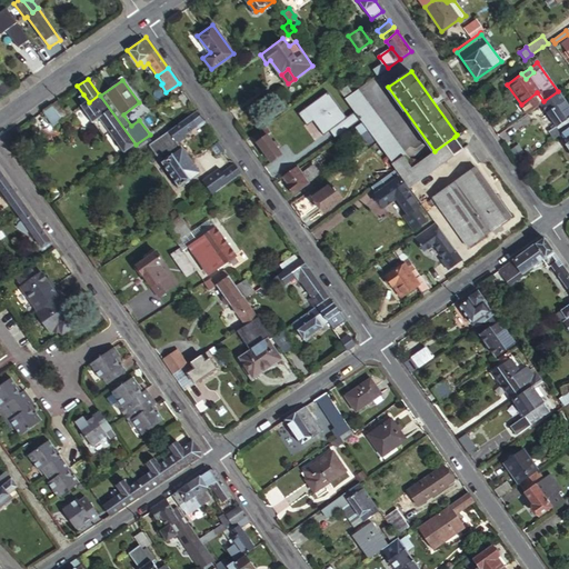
[(345,99),(359,119),(377,142),(391,163),(402,155),(406,153),(359,89),(345,99)]
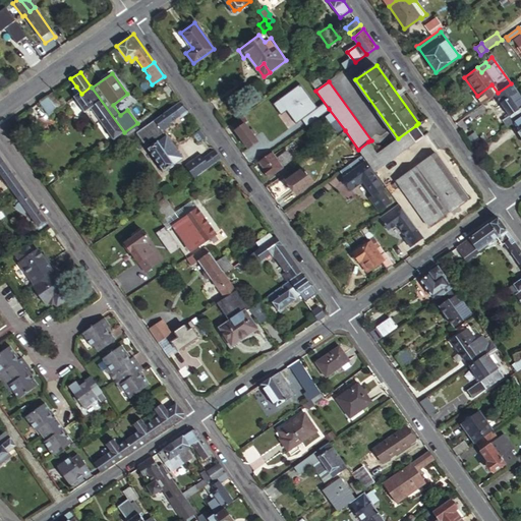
[(292,91),(297,96),(306,89),(302,83),(292,91)]
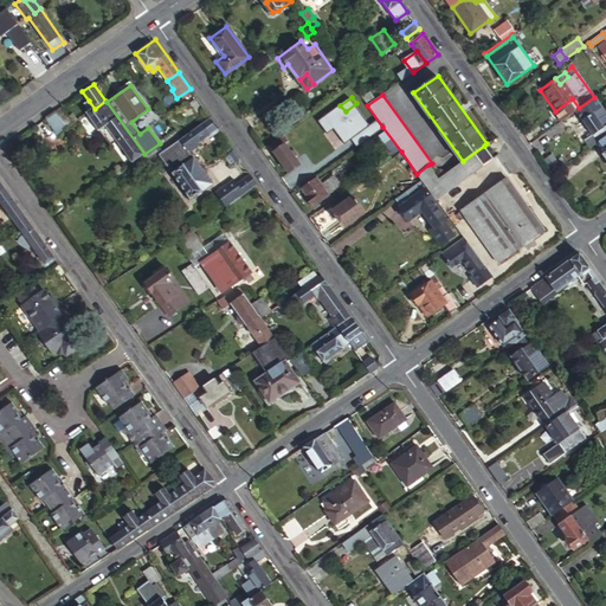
[(605,118),(603,114),(605,111),(594,97),(579,108),(573,111),(591,135),(584,141),(590,148),(595,144),(605,136),(605,118)]
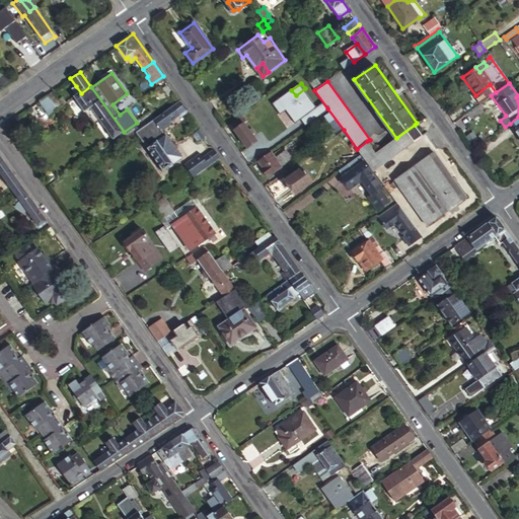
[(76,86),(72,88),(77,96),(81,93),(76,86)]
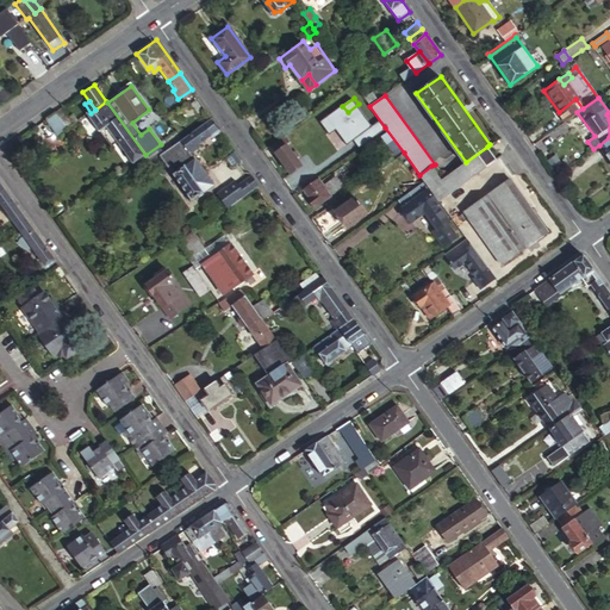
[(135,163),(145,155),(107,103),(106,101),(95,110),(91,113),(87,114),(111,147),(119,142),(135,163)]
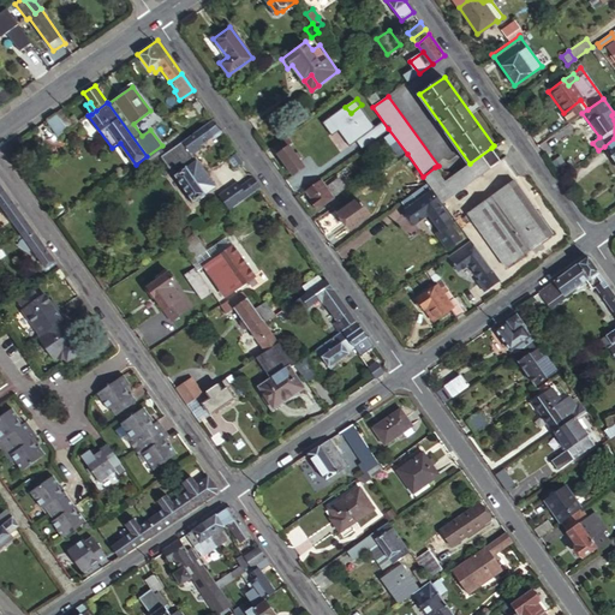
[(61,108),(55,113),(67,130),(75,126),(61,108)]
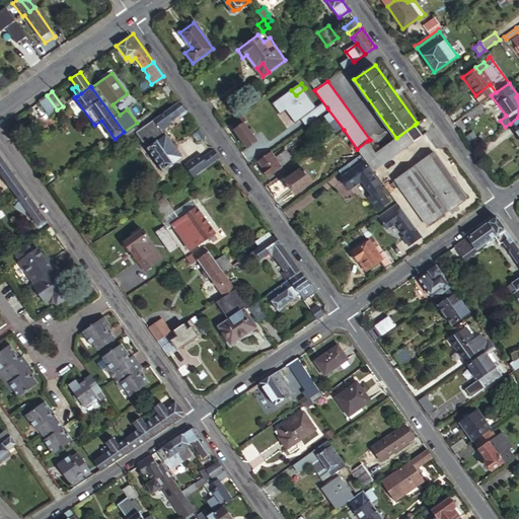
[(57,109),(47,95),(40,100),(50,115),(57,109)]
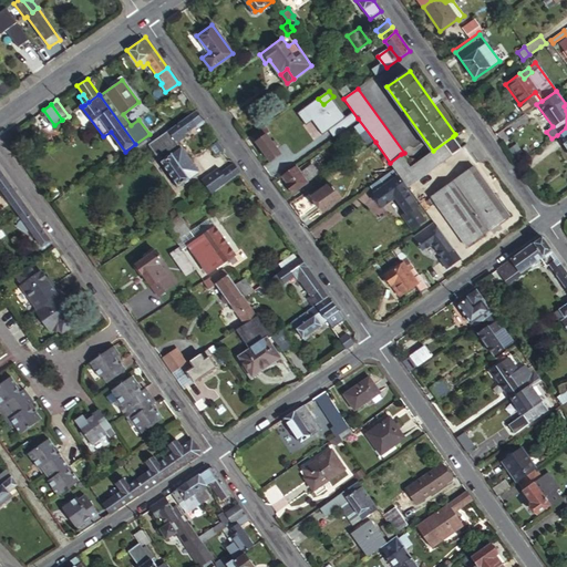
[(169,129),(189,114),(183,105),(163,120),(169,129)]
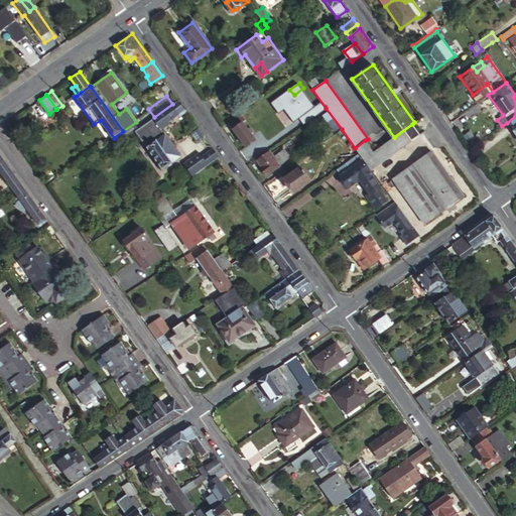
[(172,104),(178,112),(184,108),(178,99),(172,104)]
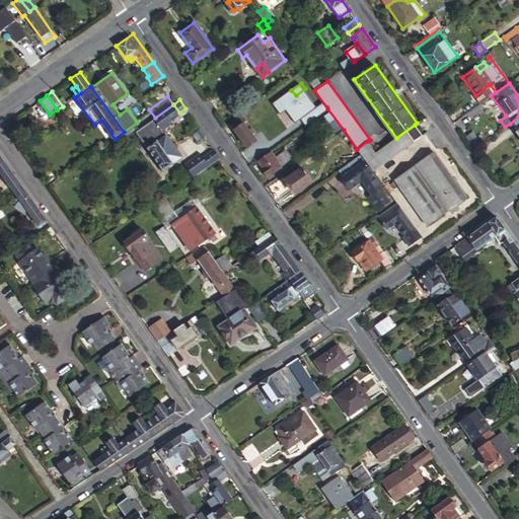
[(167,122),(179,113),(173,104),(155,118),(162,129),(169,125),(167,122)]
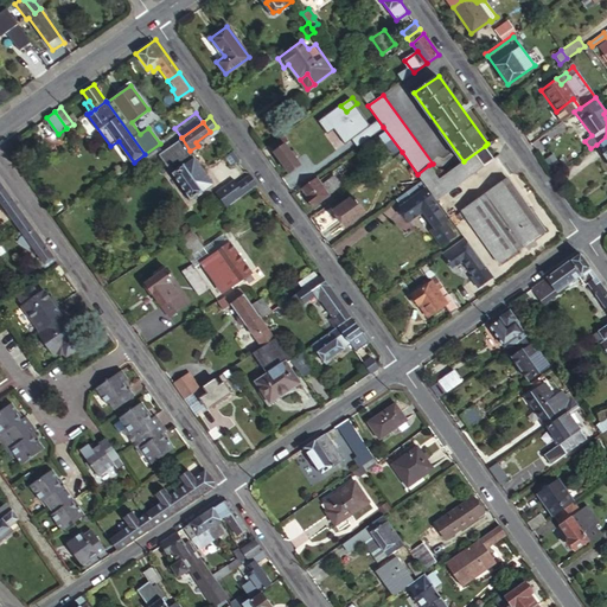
[(292,138),(286,131),(269,144),(289,172),(306,159),(296,145),(291,148),(286,142),(292,138)]
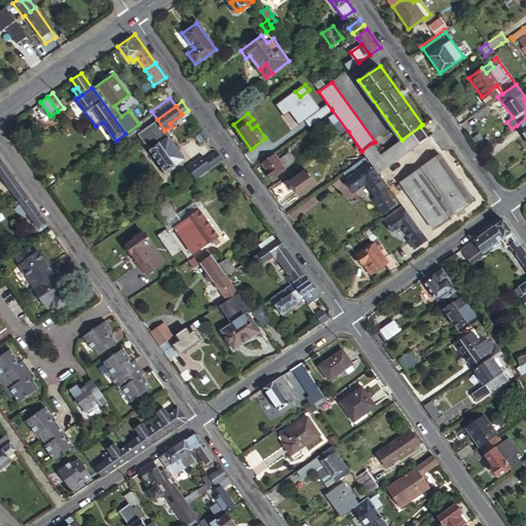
[(525,118),(517,125),(523,135),(522,136),(525,141),(525,118)]
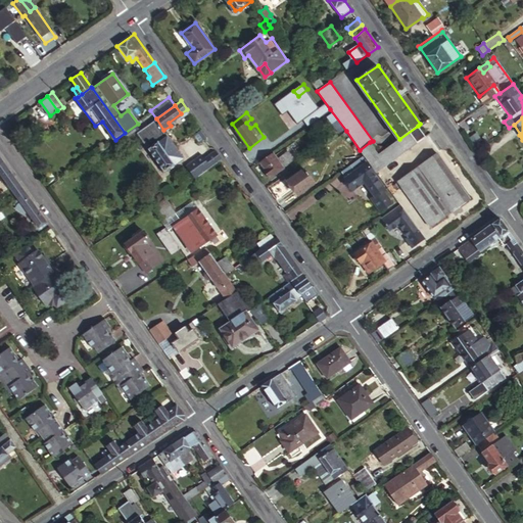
[(163,130),(156,119),(147,126),(136,133),(147,149),(158,142),(168,136),(163,130)]
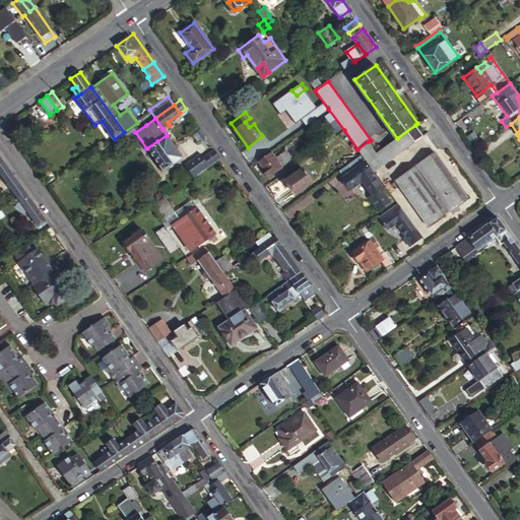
[(368,141),(358,149),(362,154),(373,171),(423,135),(415,125),(397,138),(376,152),(368,141)]
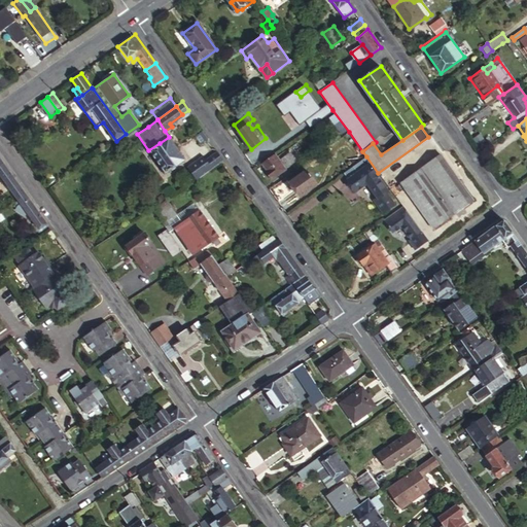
[(201,145),(209,139),(204,132),(196,137),(201,145)]
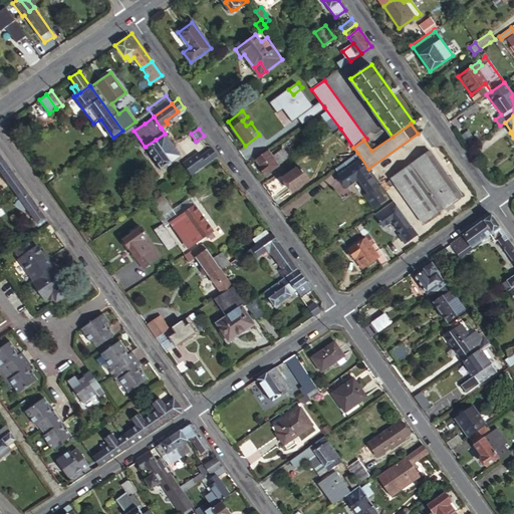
[(179,154),(165,134),(156,140),(145,147),(161,169),(171,162),(170,160),(179,154)]
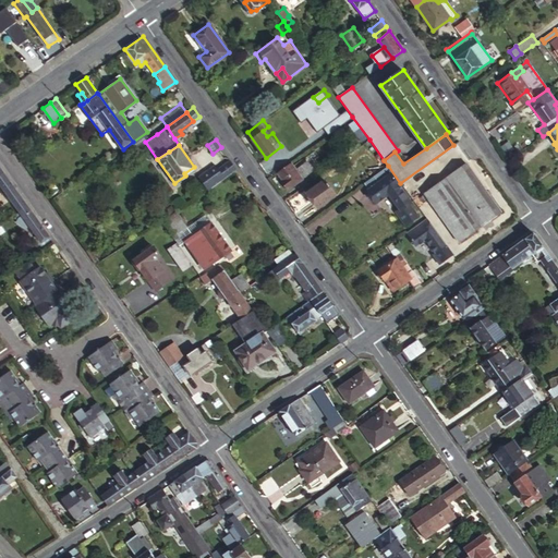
[(305,162),(299,155),(291,160),(292,161),(276,172),(282,181),(280,182),(286,191),(304,178),(302,174),(307,171),(303,164),(305,162)]
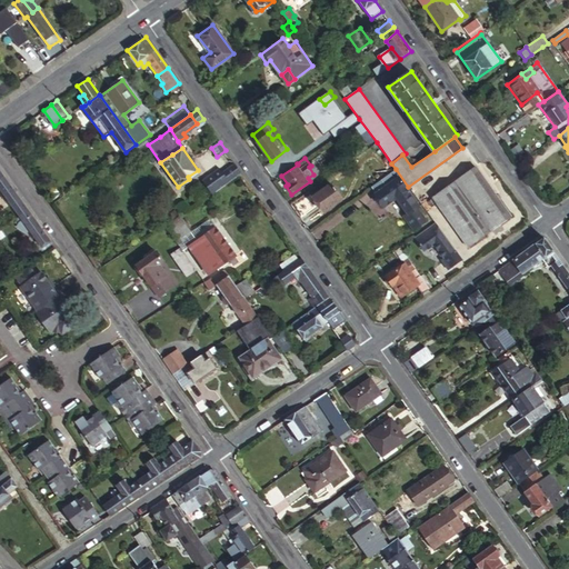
[(202,179),(211,192),(242,172),(235,162),(222,171),(220,167),(202,179)]
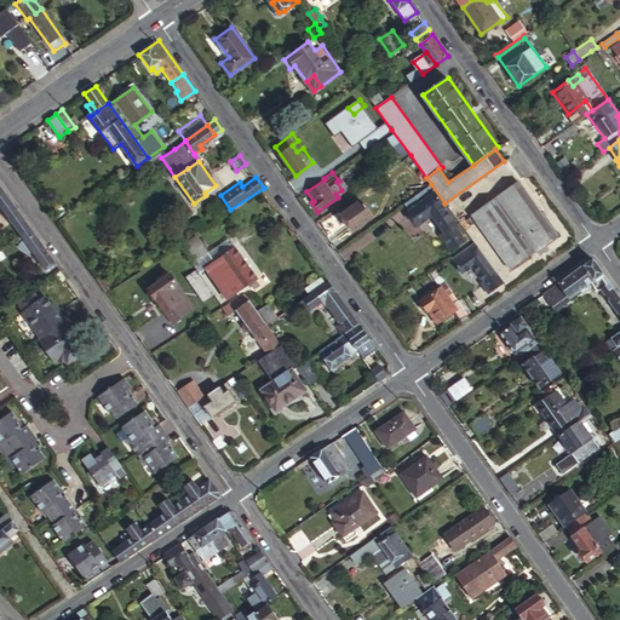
[(471,216),(511,269),(558,236),(517,182),(471,216)]
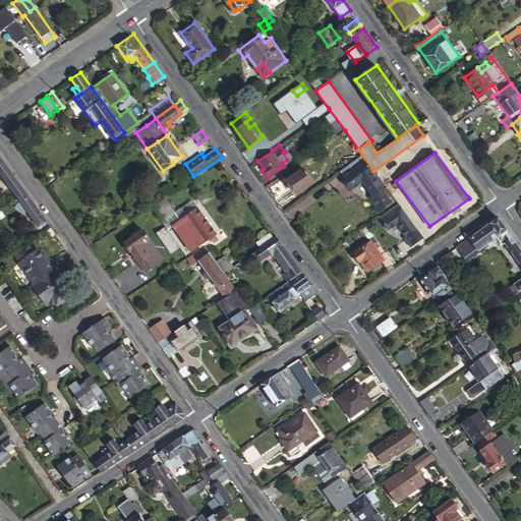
[(0,155),(0,173),(38,227),(47,221),(0,155)]
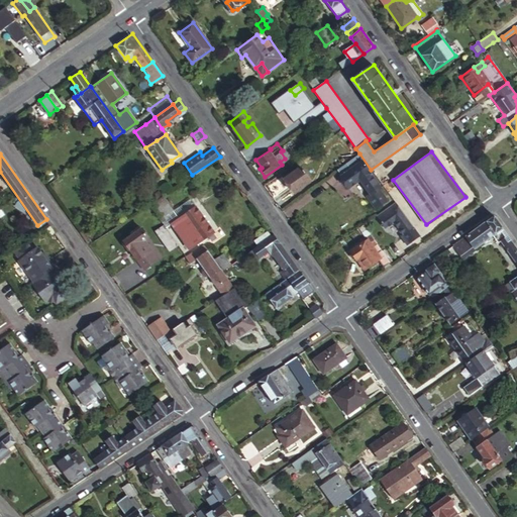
[(357,154),(337,169),(351,189),(362,182),(372,195),(370,197),(377,207),(387,200),(383,194),(385,193),(357,154)]
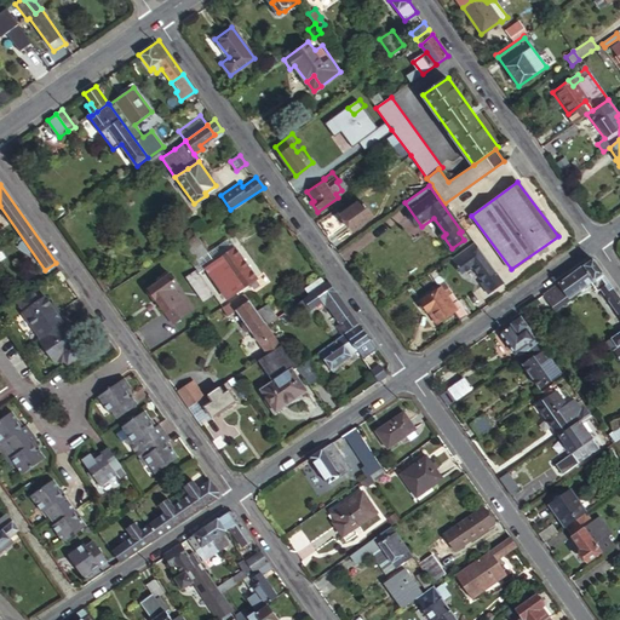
[(352,231),(371,217),(360,201),(340,216),(352,231)]
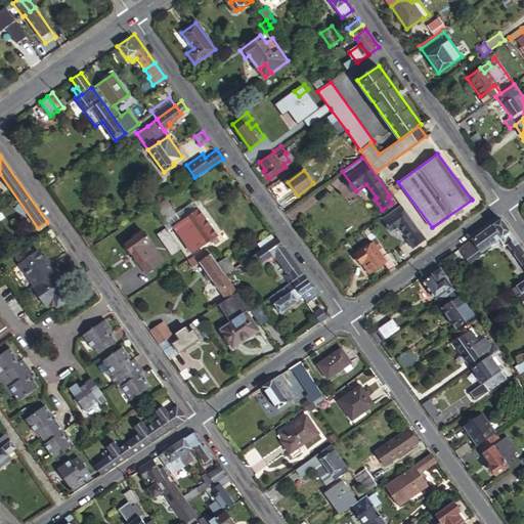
[(163,226),(165,228),(167,231),(198,209),(192,202),(175,214),(174,218),(165,225),(163,226)]
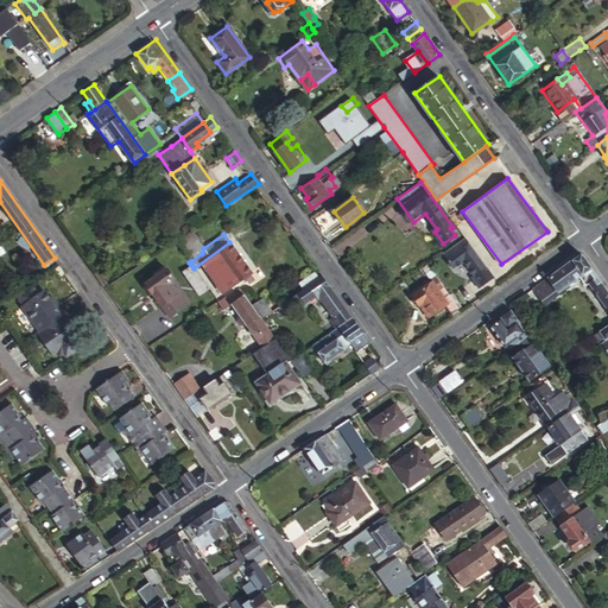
[(209,289),(214,297),(235,282),(228,272),(242,261),(229,242),(194,268),(209,289)]
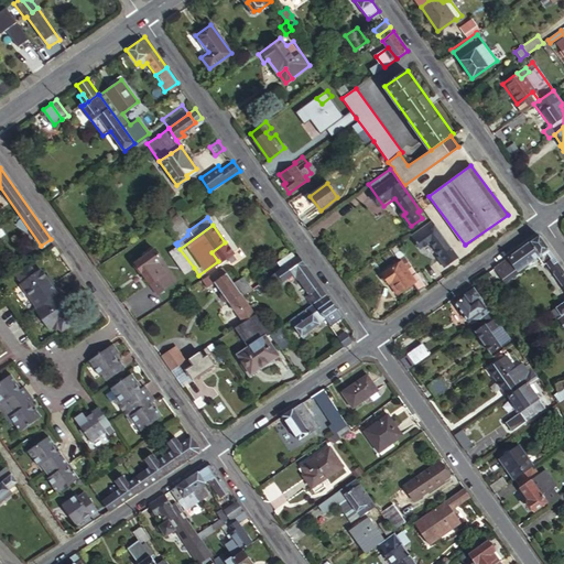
[(458,260),(448,246),(447,246),(444,241),(443,242),(431,227),(413,239),(421,250),(431,242),(441,256),(444,252),(453,264),(458,260)]
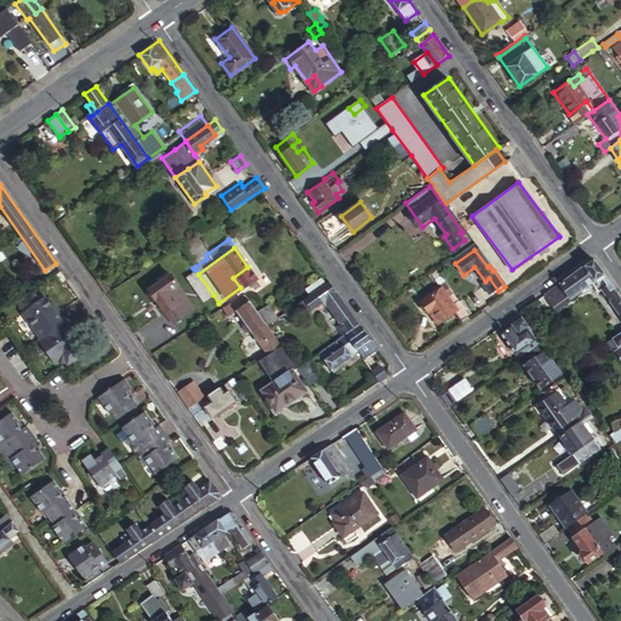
[(620,306),(620,297),(593,258),(545,294),(556,308),(593,281),(615,311),(620,306)]
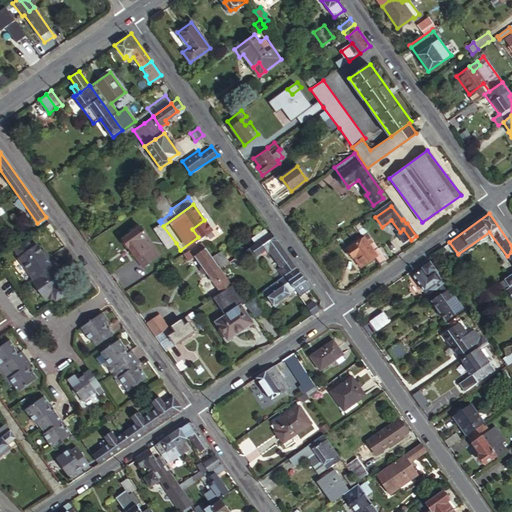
[(192,229),(198,237),(210,229),(204,220),(192,229)]
